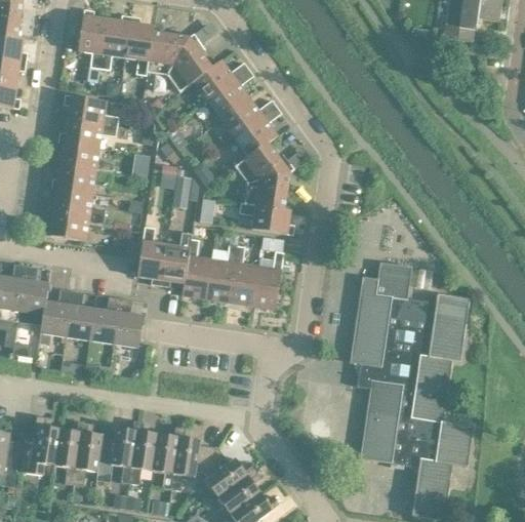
[(0,4),(0,33),(17,36),(17,35),(23,0),(18,0),(0,4)]
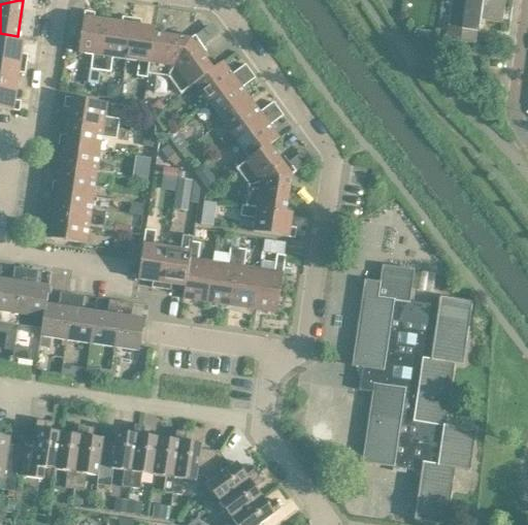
[(465,0),(450,0),(444,36),(474,40),(475,28),(477,28),(480,17),(500,20),(503,0),(465,0)]
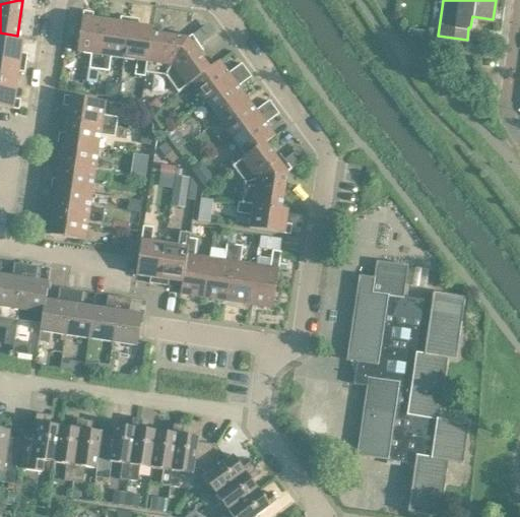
[(99,67),(106,17),(91,15),(92,9),(83,8),(77,49),(90,51),(88,65),(99,67)]
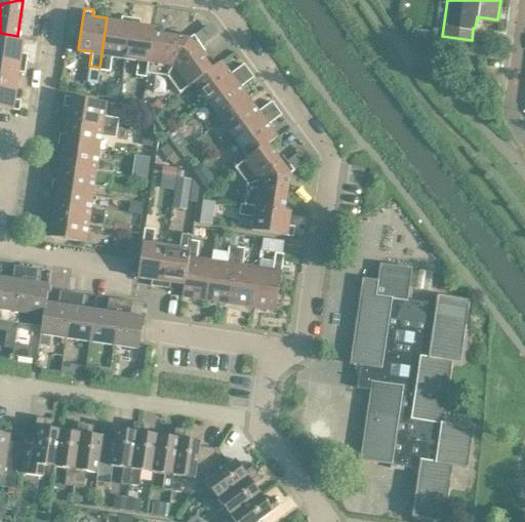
[(107,17),(99,68),(110,69),(112,54),(125,56),(130,15),(121,13),(120,19),(107,17)]
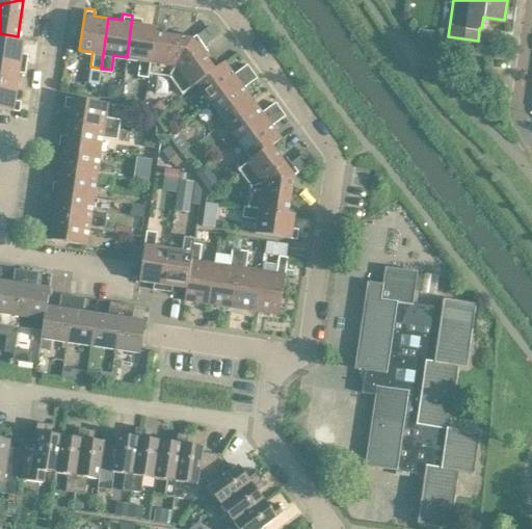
[(142,17),(132,16),(127,57),(139,59),(137,74),(148,75),(149,72),(168,75),(173,33),(155,31),(156,25),(141,23),(142,17)]
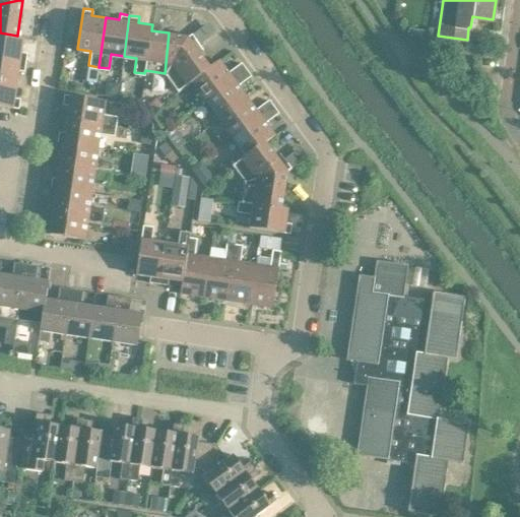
[(0,33),(0,56),(25,60),(26,51),(20,50),(22,36),(17,35),(17,36),(0,33)]
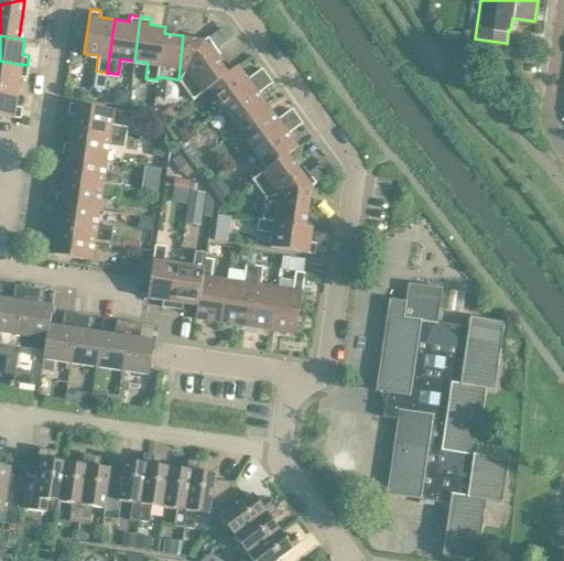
[(183,35),(179,79),(193,97),(207,86),(226,71),(215,54),(219,51),(207,35),(203,39),(183,35)]
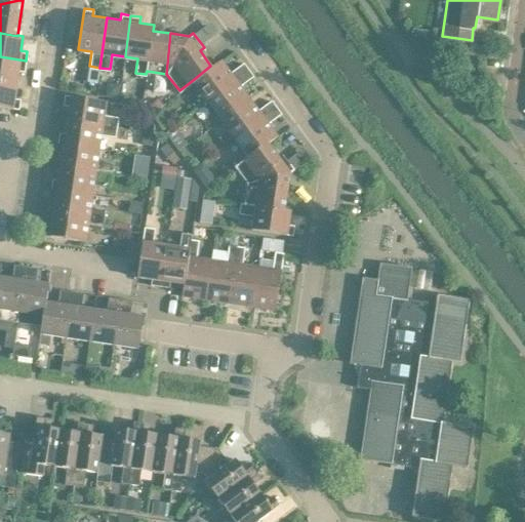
[(26,61),(0,56),(0,80),(16,83),(18,69),(25,70),(26,61)]
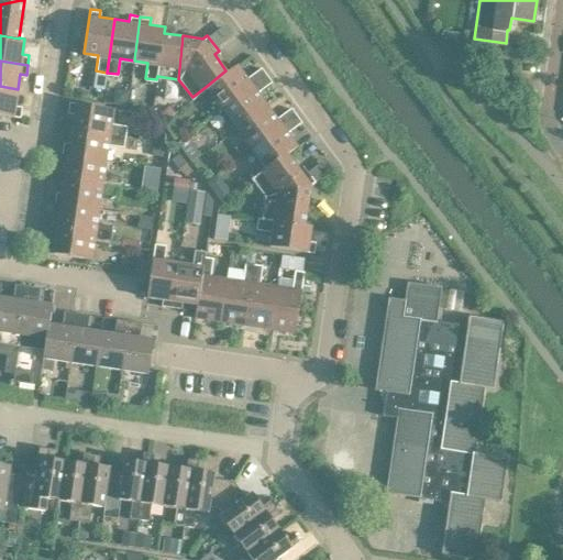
[(225,70),(207,86),(221,106),(266,73),(261,65),(246,76),(236,63),(225,70)]
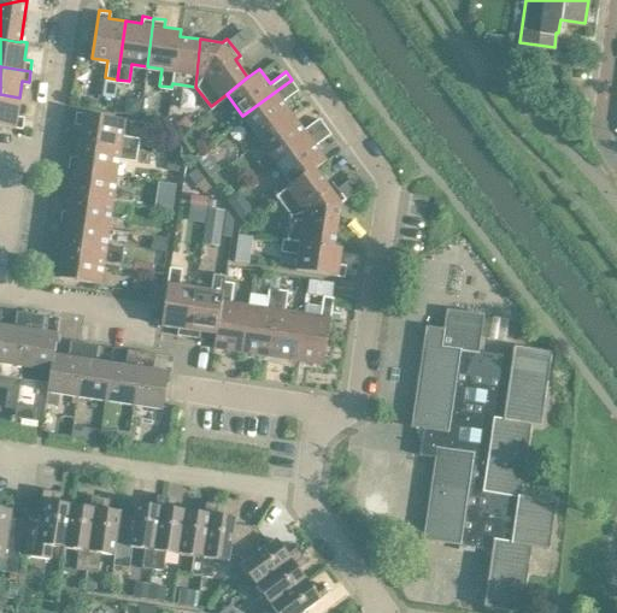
[(292,80),(242,116),(259,137),(293,113),(282,99),(298,87),(292,80)]
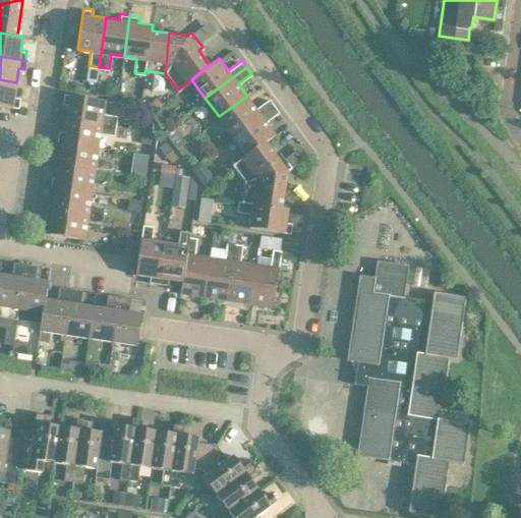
[(16,82),(0,79),(0,104),(18,107),(20,97),(14,96),(16,82)]
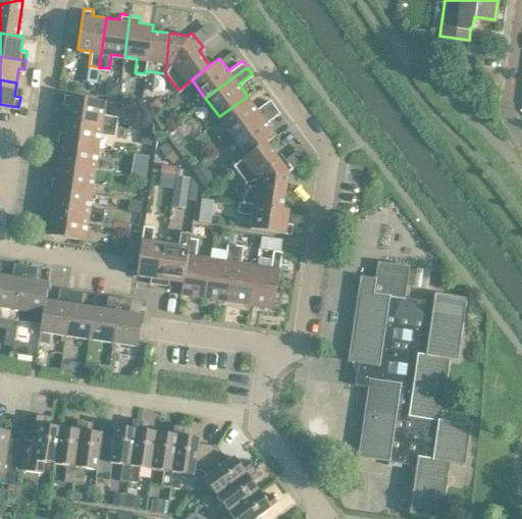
[(67,117),(116,124),(117,114),(103,112),(105,99),(64,93),(63,103),(69,104),(67,117)]
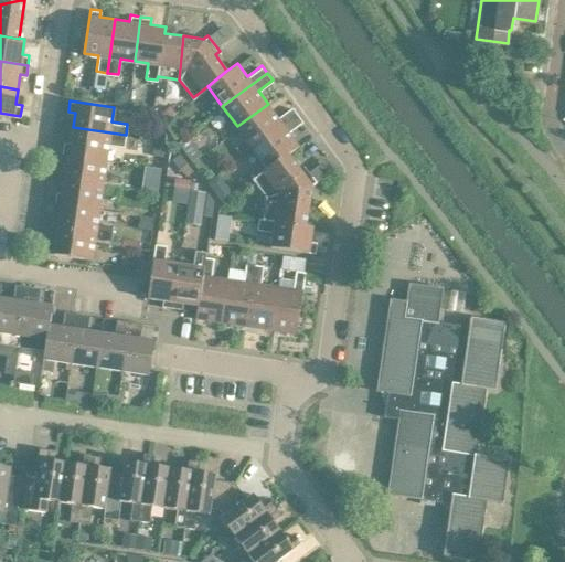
[(277,117),(268,104),(237,126),(253,147),(297,113),(292,106),(277,117)]
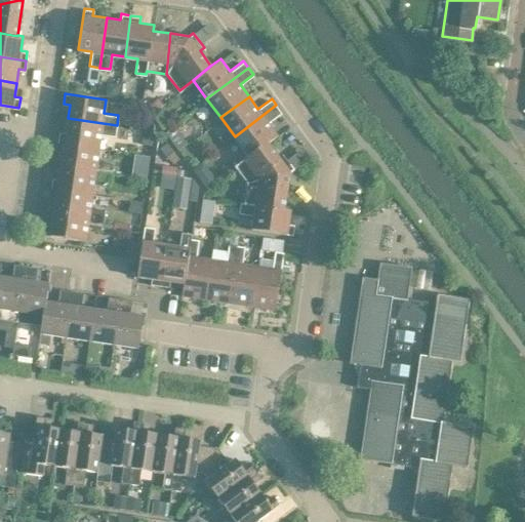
[(281,112),(276,105),(235,136),(248,154),(268,142),(277,134),(268,122),(281,112)]
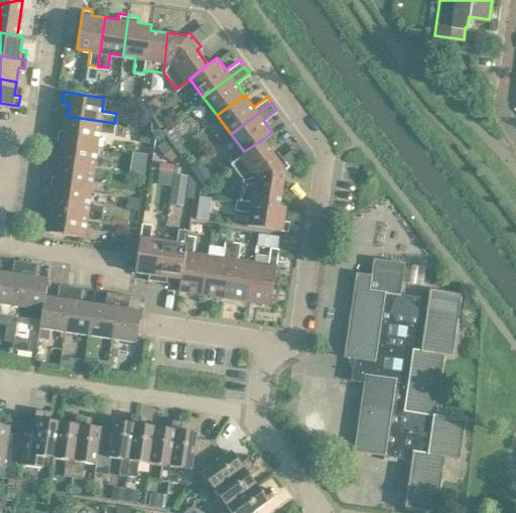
[(58,129),(56,138),(97,144),(99,131),(113,133),(115,123),(67,116),(65,130),(58,129)]
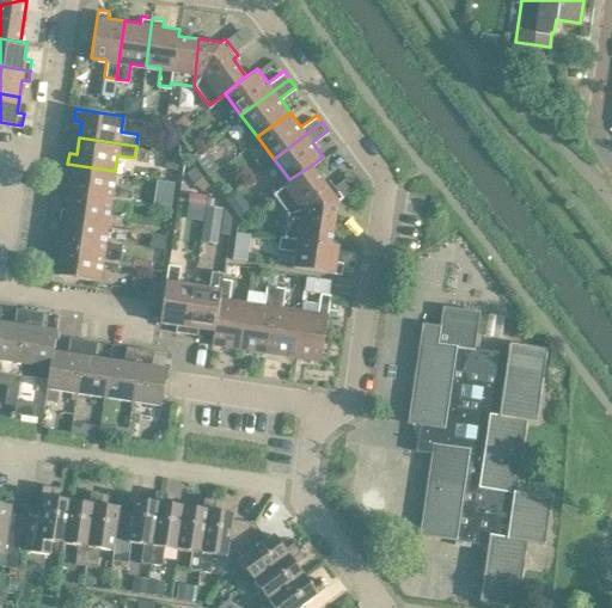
[(115,171),(67,164),(66,174),(73,176),(71,191),(128,200),(130,189),(112,185),(115,171)]
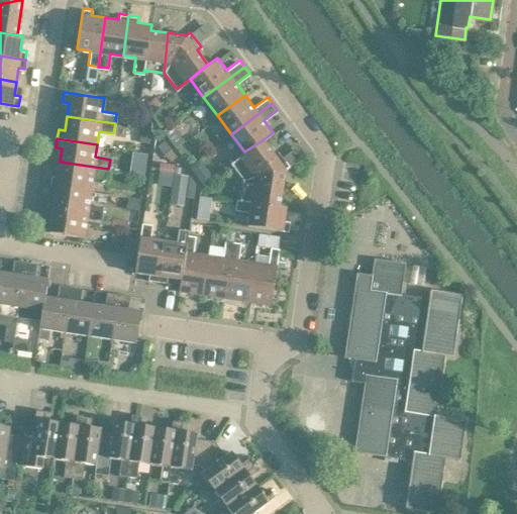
[(264,139),(244,151),(230,163),(243,179),(242,181),(282,187),(285,169),(289,166),(279,150),(274,153),(264,139)]
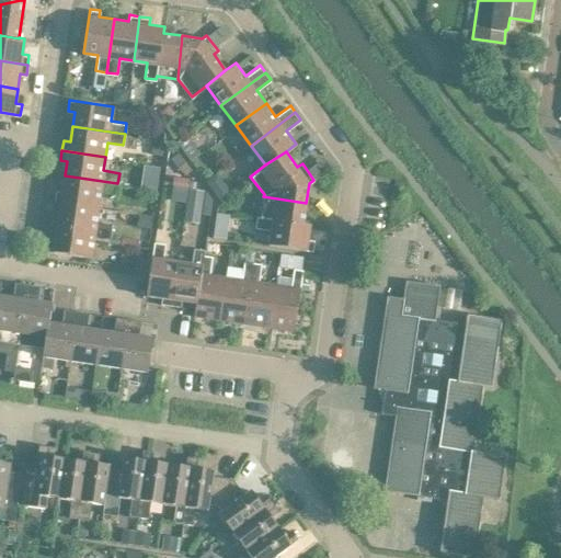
[(117,183),(65,175),(63,191),(56,190),(55,200),(99,206),(101,192),(116,194),(117,183)]
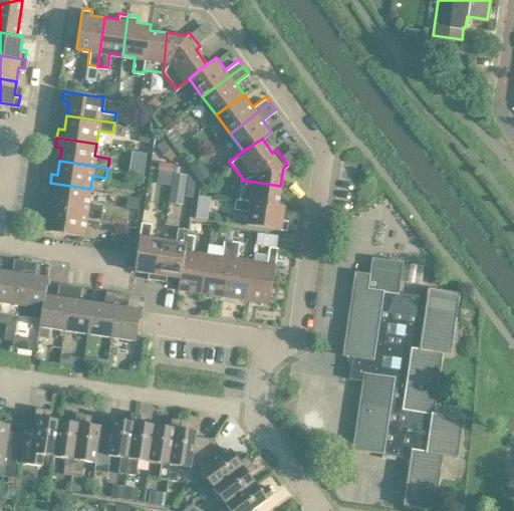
[(173,171),(169,198),(168,201),(182,203),(186,173),(173,171)]
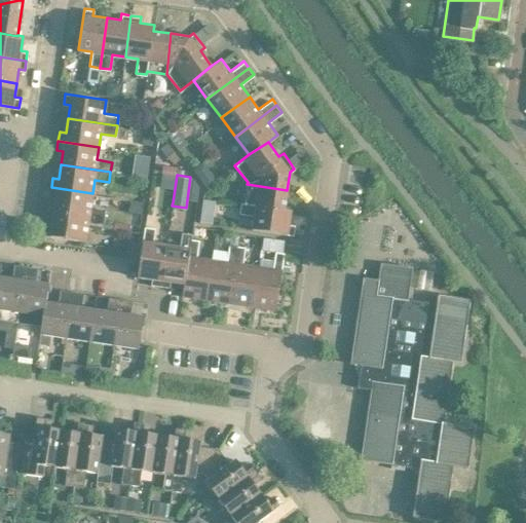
[(287,190),(247,184),(245,202),(240,201),(239,212),(254,215),(252,228),(293,234),(294,224),(288,223),(291,209),(285,208),(287,190)]
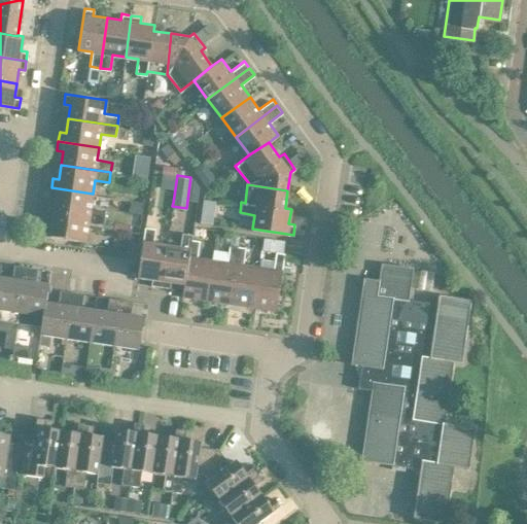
[(93,194),(51,187),(49,197),(56,198),(54,211),(104,218),(105,209),(91,207),(93,194)]
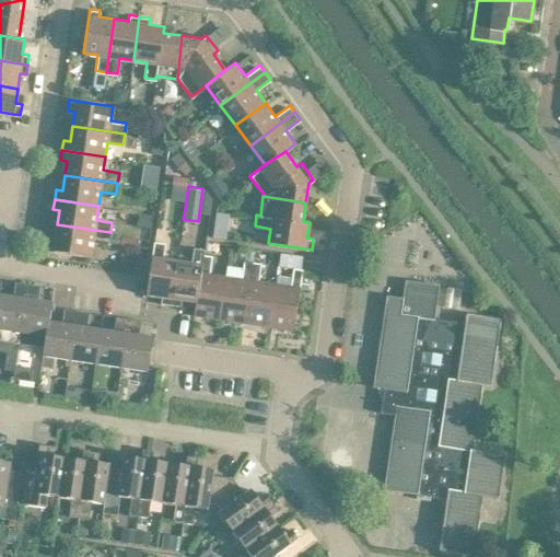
[(111,232),(57,224),(55,240),(48,239),(47,250),(91,255),(93,241),(108,243),(111,232)]
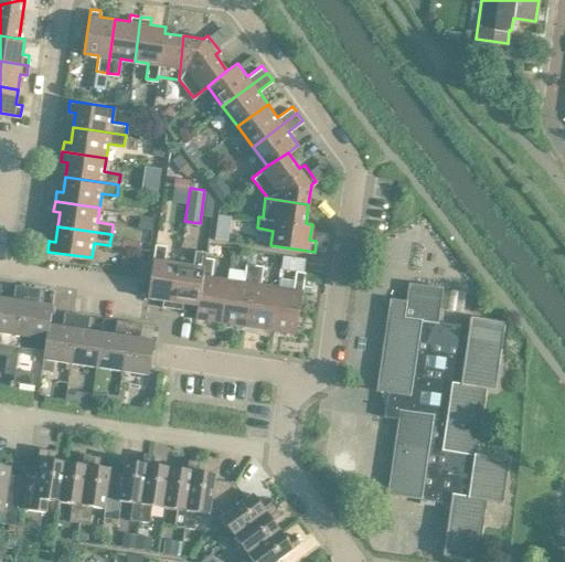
[(155,243),(151,272),(147,296),(162,298),(162,305),(172,306),(179,262),(164,260),(167,244),(155,243)]
